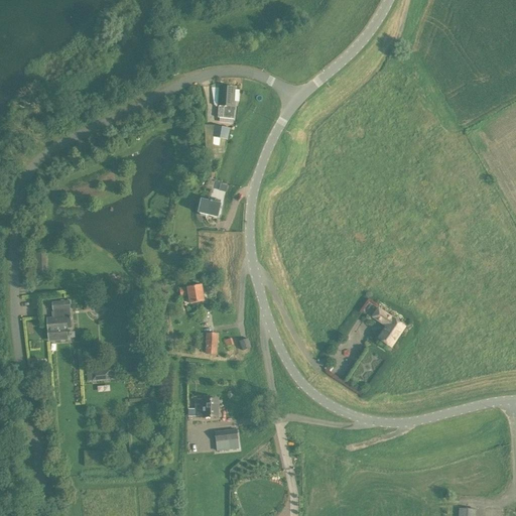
[(234,107),(235,88),(220,87),(218,119),(234,119),(236,107),(234,107)]
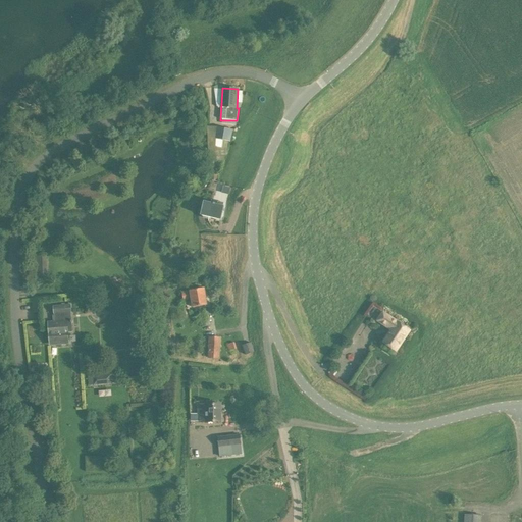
[(216,139),(215,146),(222,147),(223,140),(231,141),(233,129),(217,127),(215,138),(216,139)]
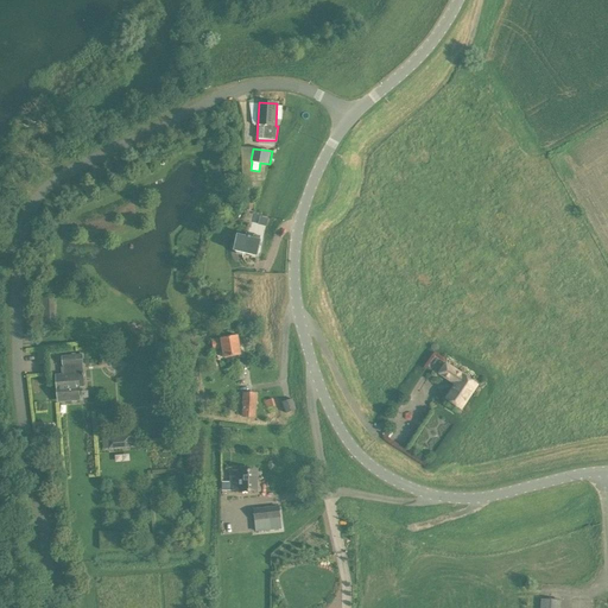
[(260,240),(260,236),(254,235),(253,239),(239,235),(235,252),(257,257),(260,240)]
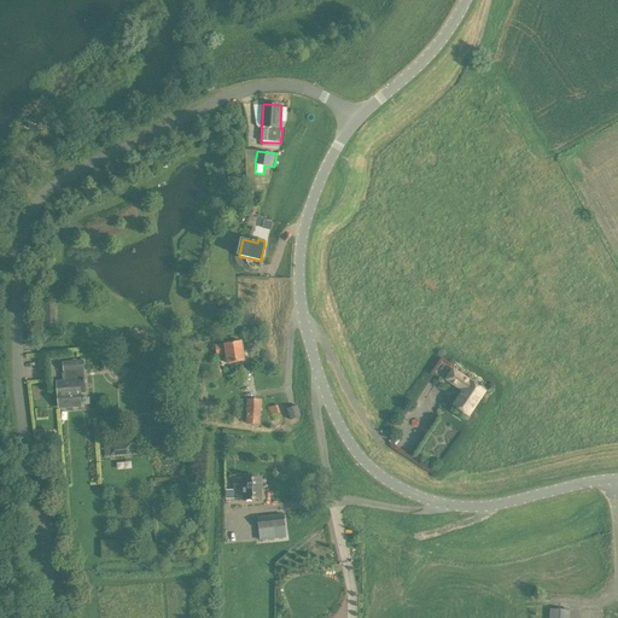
[(56,304),(42,304),(44,326),(56,326),(56,304)]
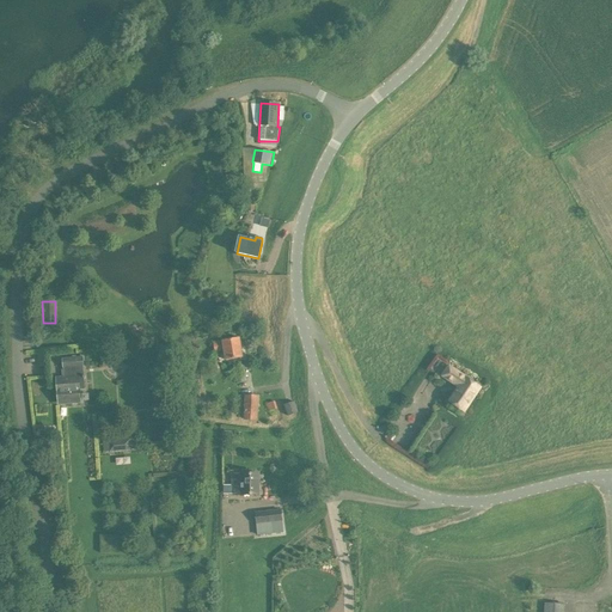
[(226,360),(243,357),(239,338),(222,341),(222,342),(213,343),(215,352),(224,350),(226,360)]
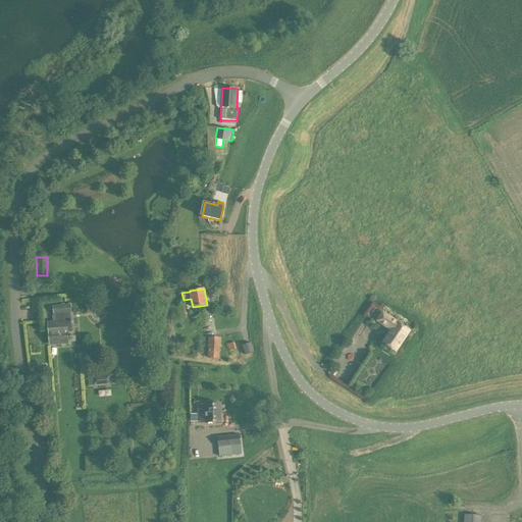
[(54,306),(55,322),(48,323),(50,343),(56,343),(57,344),(68,343),(67,332),(72,332),(71,323),(72,322),(72,320),(71,320),(70,305),(54,306)]
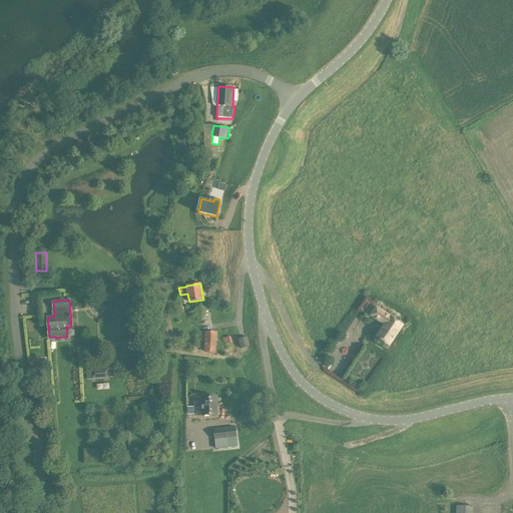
[(203,307),(196,308),(198,322),(206,320),(203,307)]
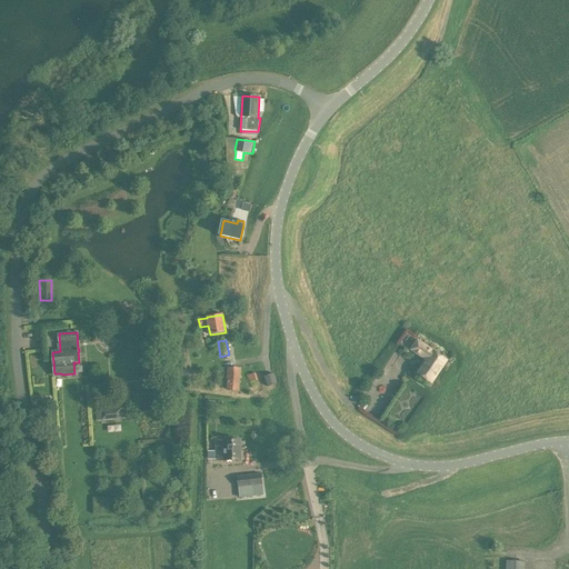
[(446,360),(418,341),(411,349),(421,356),(422,355),(428,358),(418,373),(431,382),(446,360)]
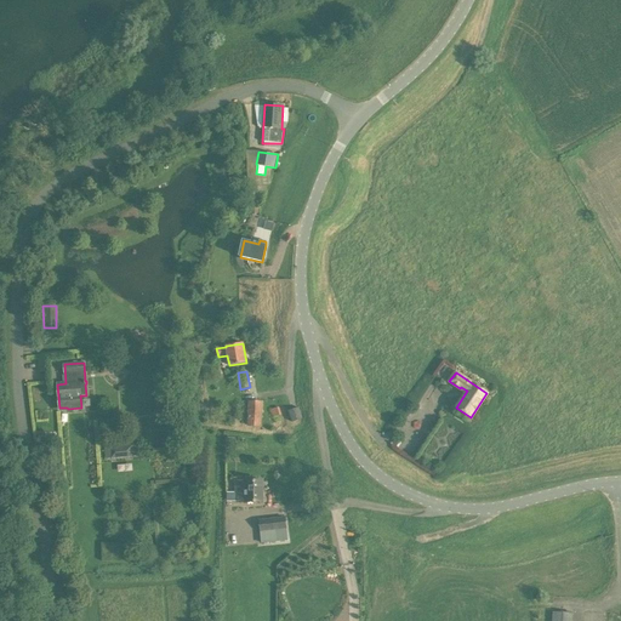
[(261,426),(262,403),(250,402),(249,426),(261,426)]
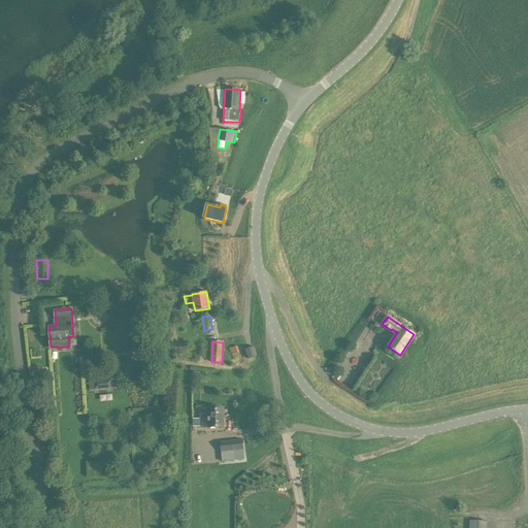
[(250,359),(257,357),(254,347),(245,350),(250,359)]
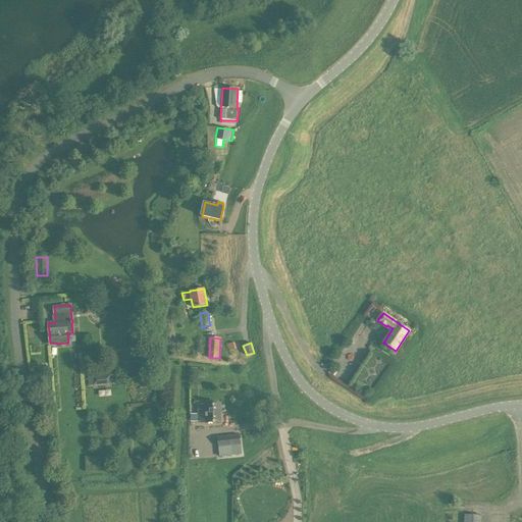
[(94,385),(110,383),(110,373),(93,375),(94,385)]
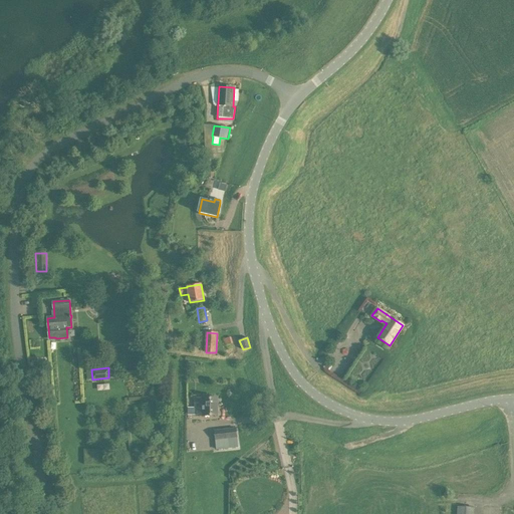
[(195,408),(198,408),(198,416),(218,416),(217,399),(195,399),(195,408)]
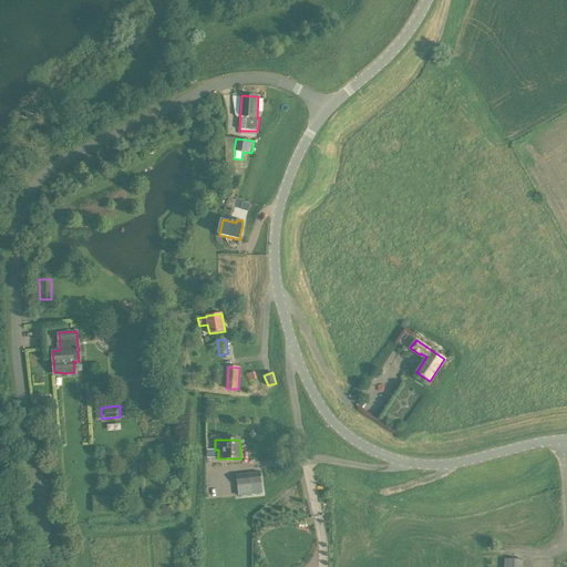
[(237,475),(238,485),(261,483),(260,473),(237,475)]
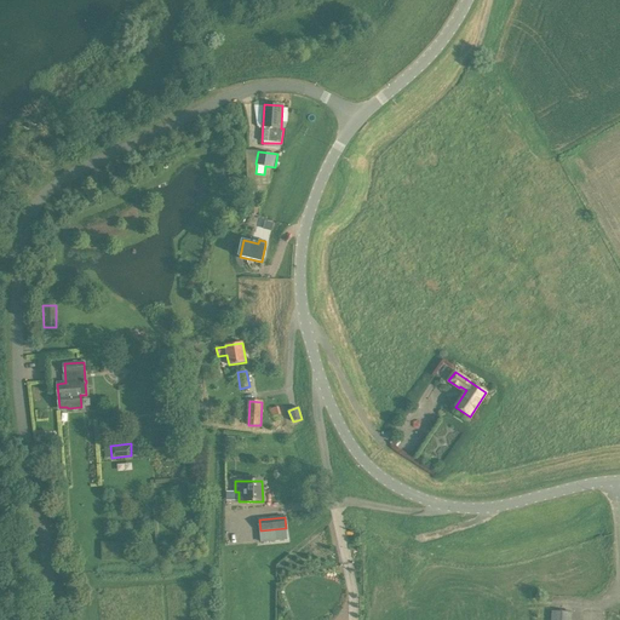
[(286,528),(260,530),(262,543),(287,540),(286,528)]
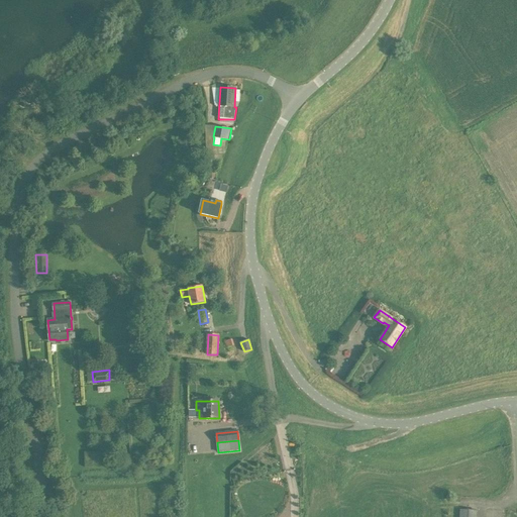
[(86,452),(86,464),(97,464),(97,452),(86,452)]
